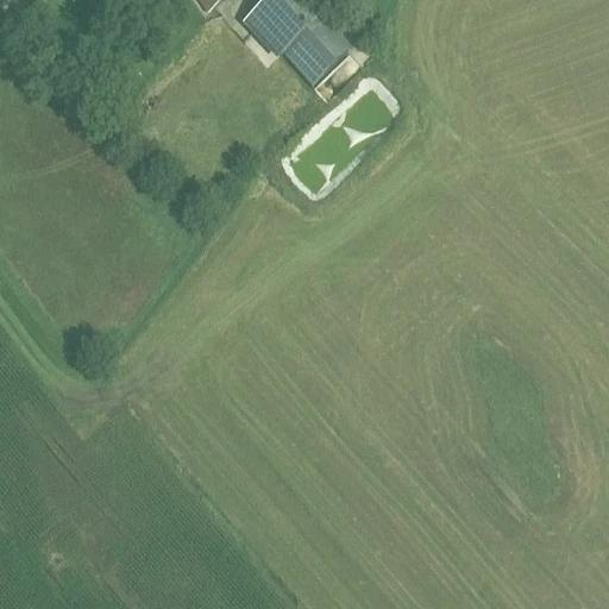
[(230,0),(198,0),(209,16),(230,0)]
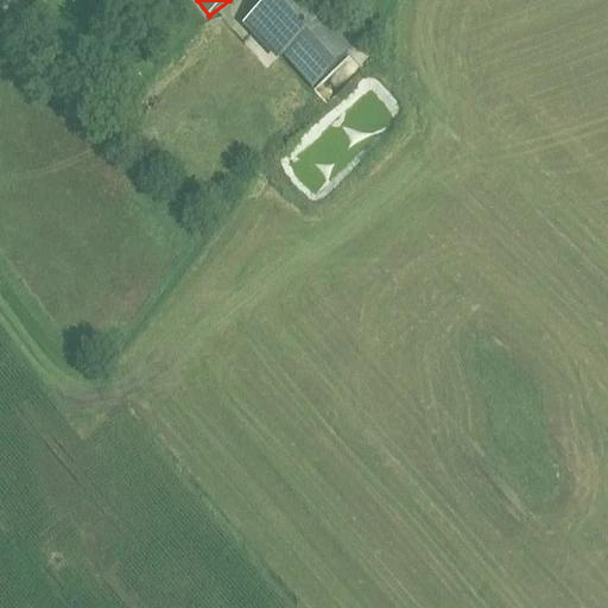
[(348,56),(297,0),(273,0),(267,6),(302,37),(282,57),(311,89),(348,56)]
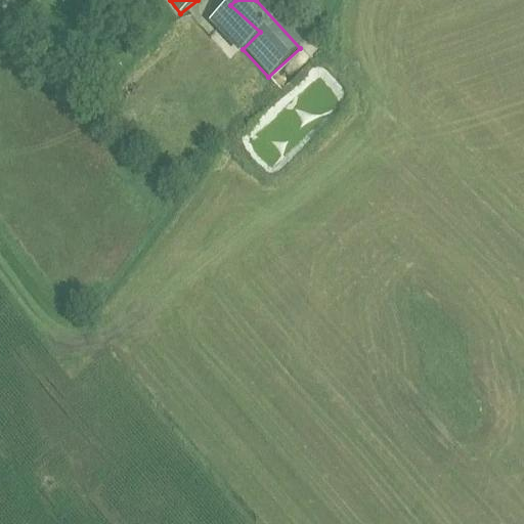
[(260,32),(230,5),(211,23),(236,53),(260,32)]
